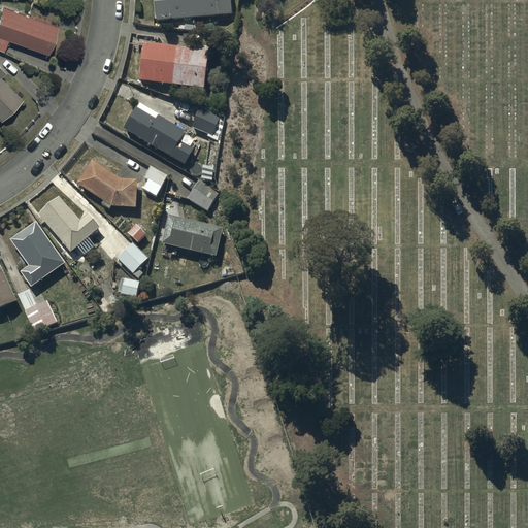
[(155,0),(157,20),(232,14),(231,0),(155,0)]
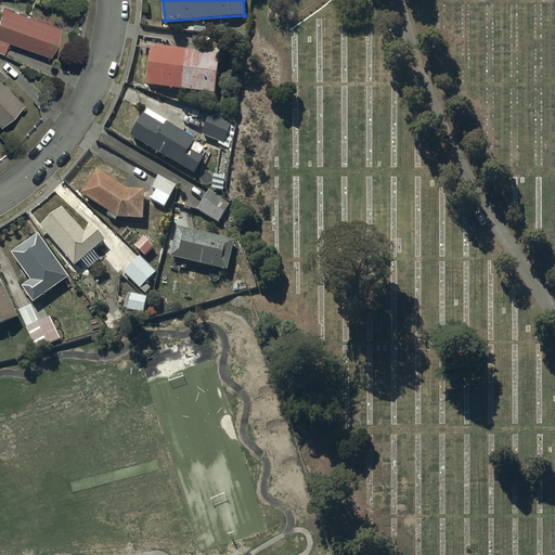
[(1,4),(0,7),(0,49),(2,51),(9,39),(49,54),(59,25),(1,4)]
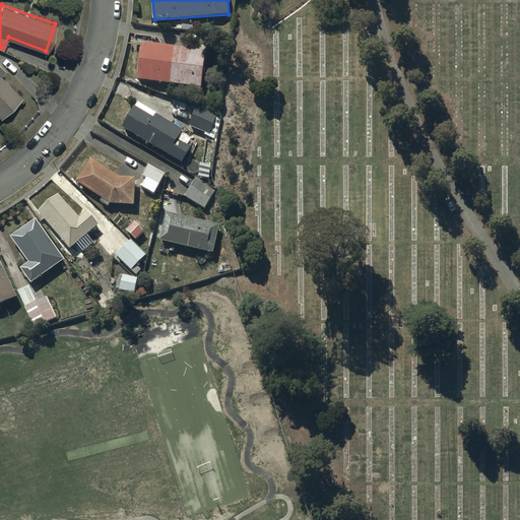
[(142,43),(137,78),(202,86),(206,50),(142,43)]
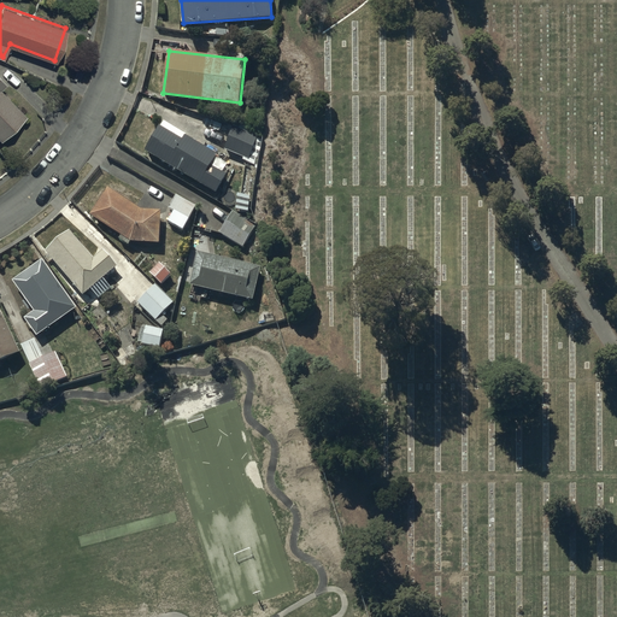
[(0,86),(5,81),(0,75),(0,136),(24,112),(0,87),(0,86)]
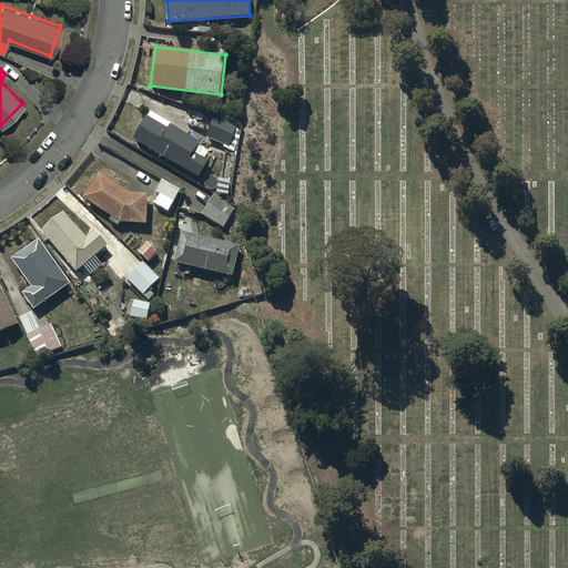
[(149,117),(148,115),(134,138),(200,176),(210,160),(195,151),(201,142),(172,124),(151,112),(149,117)]
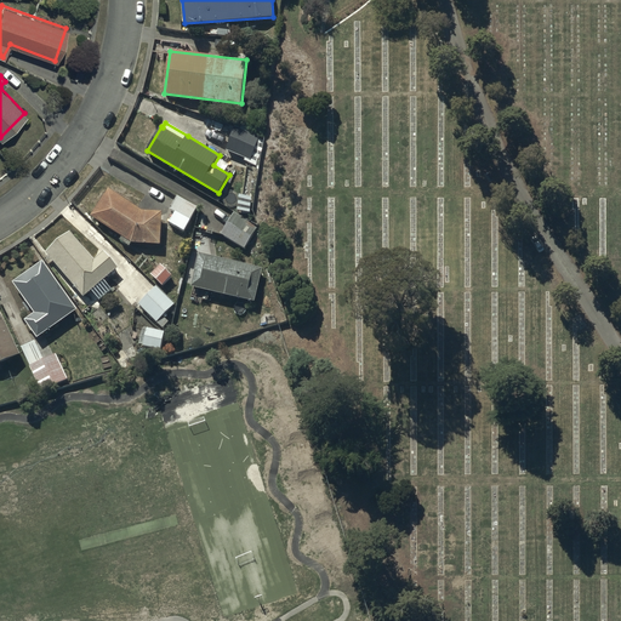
[(109,189),(91,216),(123,237),(120,239),(130,245),(132,243),(160,243),(161,211),(142,211),(109,189)]
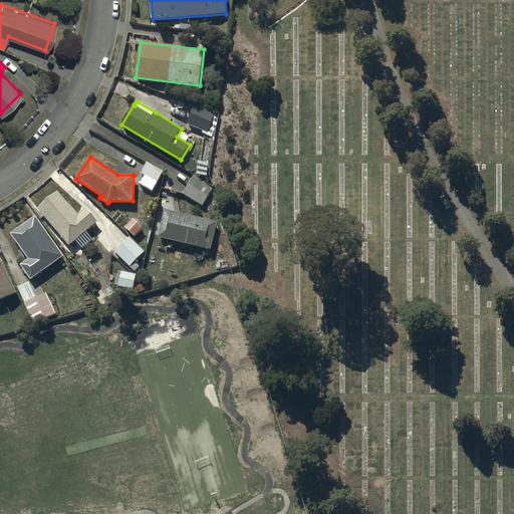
[(140,184),(152,191),(164,172),(148,163),(142,173),(146,175),(140,184)]
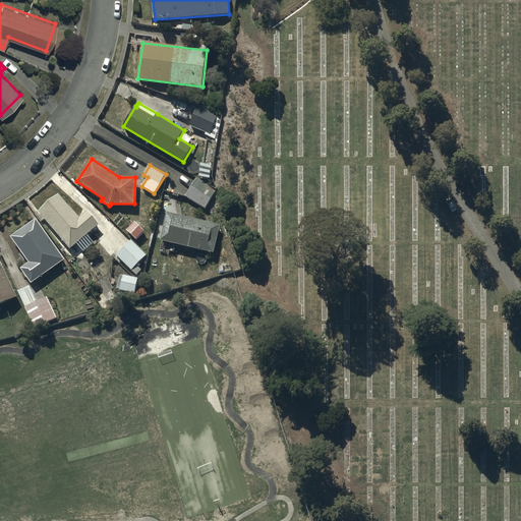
[(215,195),(191,179),(188,184),(191,187),(185,196),(206,210),(215,195)]
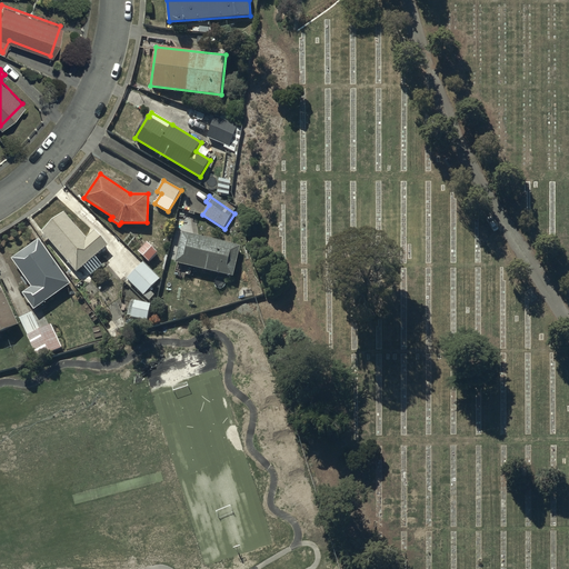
[(65,212),(43,231),(77,271),(83,266),(91,275),(102,265),(96,257),(109,245),(97,230),(87,239),(65,212)]
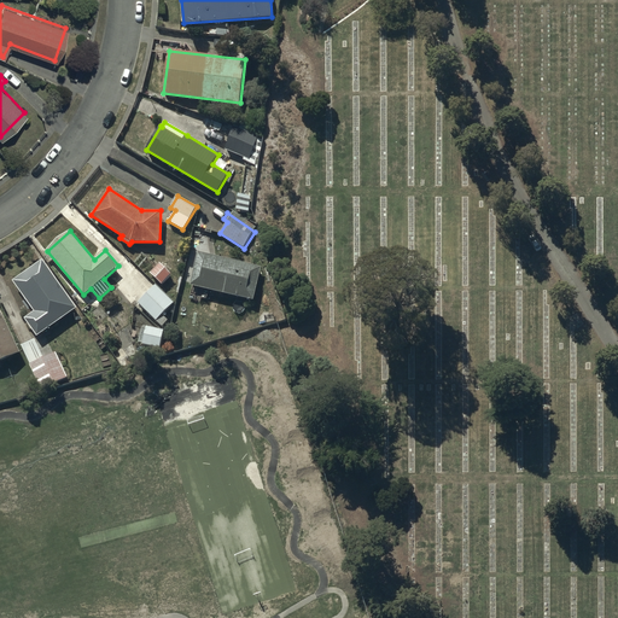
[(199,251),(191,284),(238,296),(246,263),(199,251)]
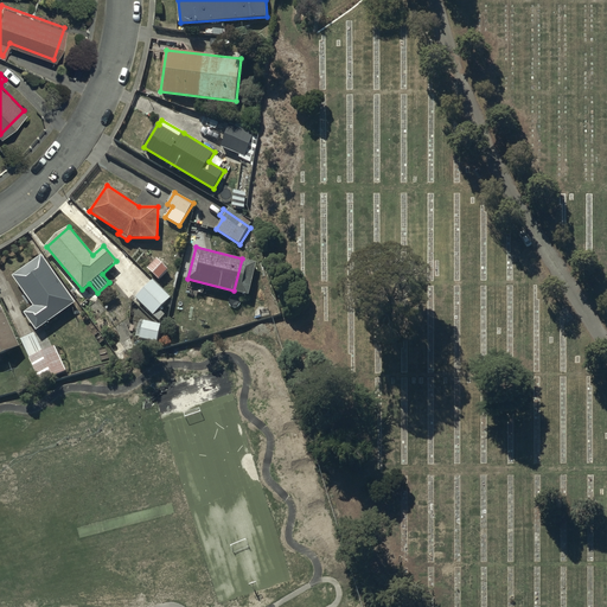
[(24,313),(37,330),(75,301),(42,255),(11,278),(27,301),(30,300),(34,306),(24,313)]
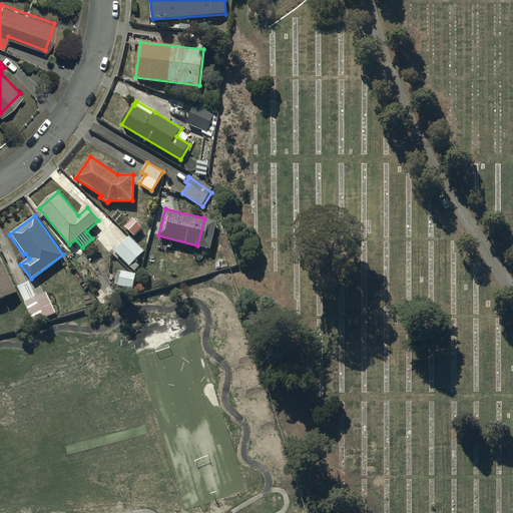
[(133,218),(125,226),(134,235),(142,227),(133,218)]
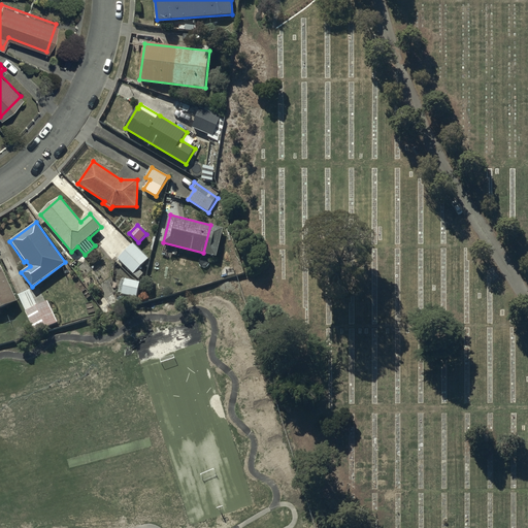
[(133,242),(119,259),(138,279),(143,274),(138,268),(149,258),(133,242)]
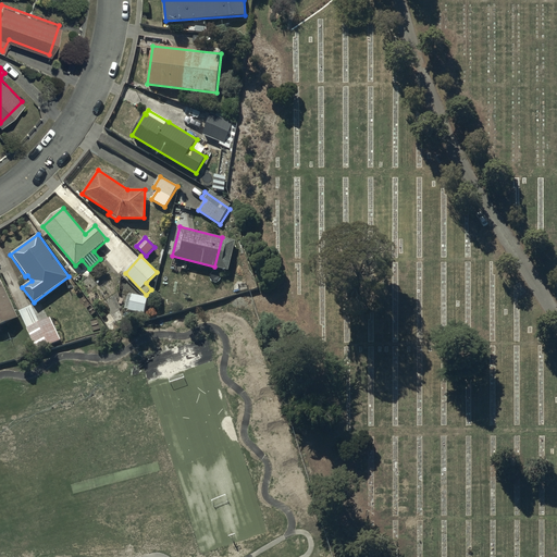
[(0,324),(17,317),(0,280),(0,324)]
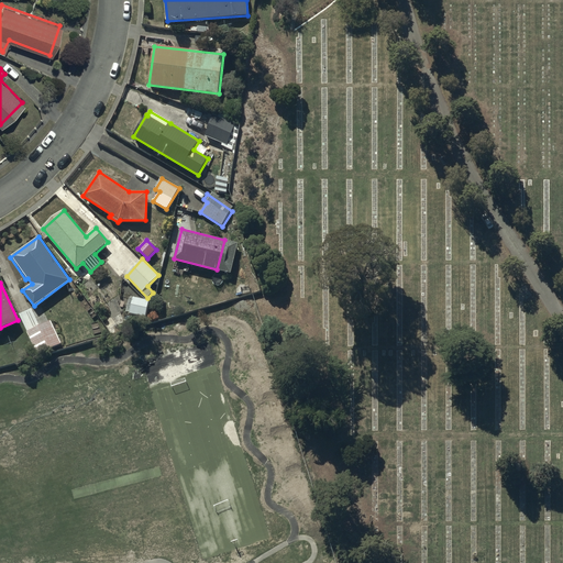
[(134,297),(130,313),(146,317),(150,301),(134,297)]
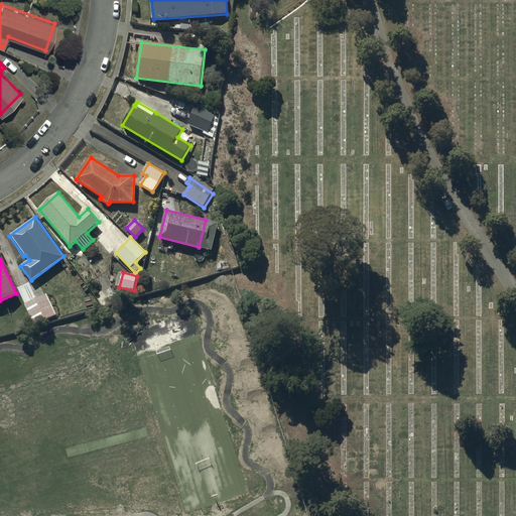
[(34,325),(56,314),(46,293),(36,298),(29,283),(18,288),(25,303),(24,304),(34,325)]
